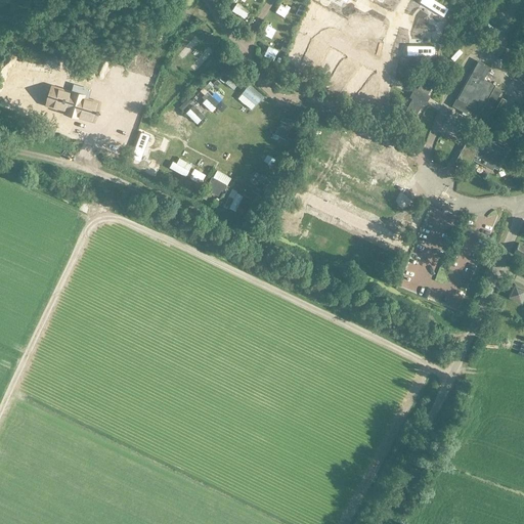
[(330,0),(323,0),(321,7),(332,11),(336,2),(330,0)]
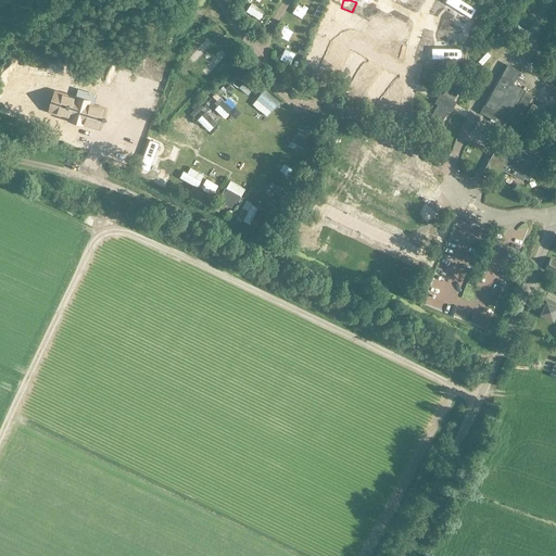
[(247,12),(260,19),(263,12),(255,9),(257,5),(251,2),(247,12)]
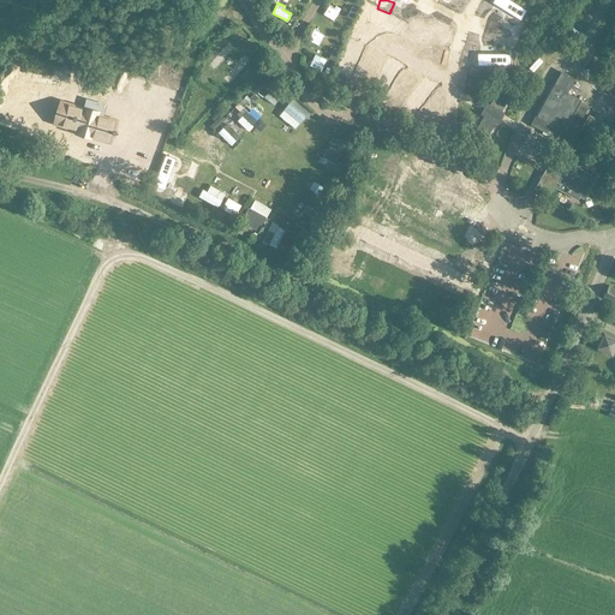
[(340,9),(329,3),(323,13),(334,19),(340,9)]
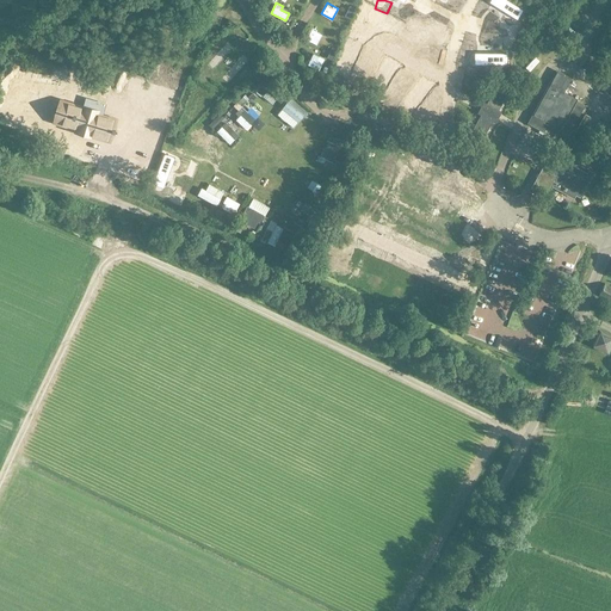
[(408,23),(413,12),(402,6),(396,18),(408,23)]
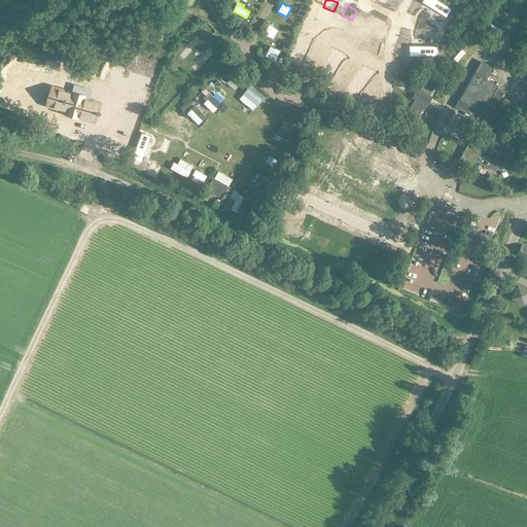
[(421,23),(428,26),(430,22),(437,25),(441,16),(427,10),(421,23)]
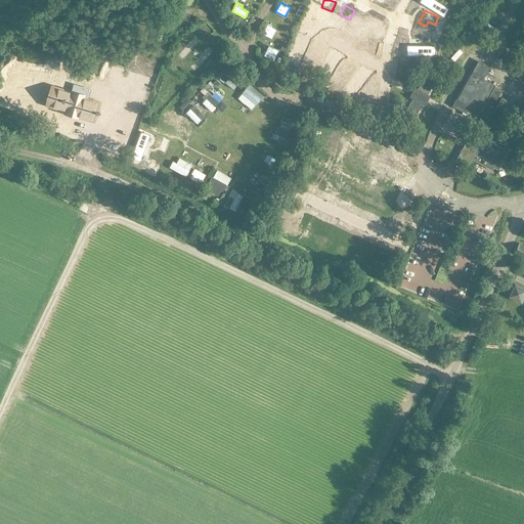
[(309,24),(319,30),(325,20),(316,14),(309,24)]
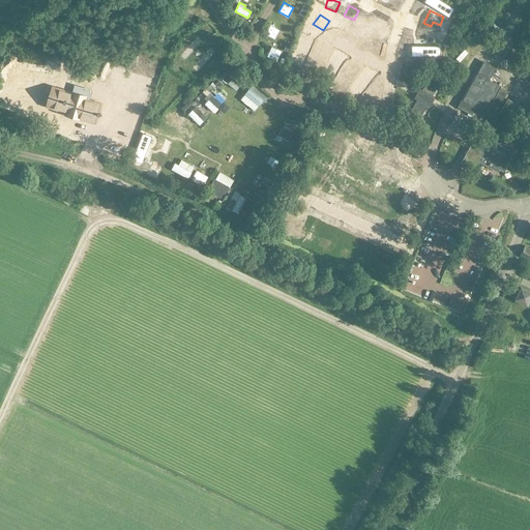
[(275,30),(271,36),(299,46),(301,39),(275,30)]
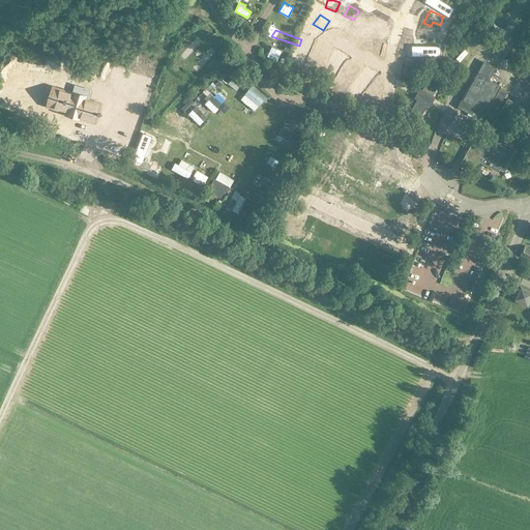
[(361,51),(365,41),(356,37),(352,47),(361,51)]
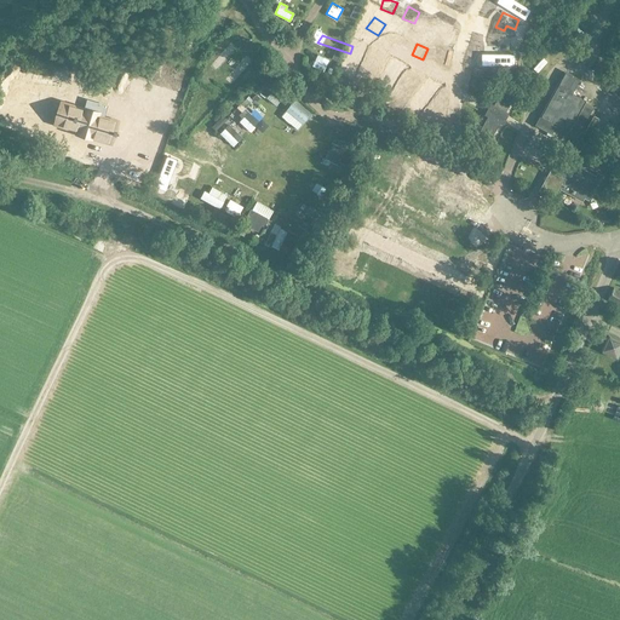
[(362,50),(360,57),(390,72),(391,63),(362,50)]
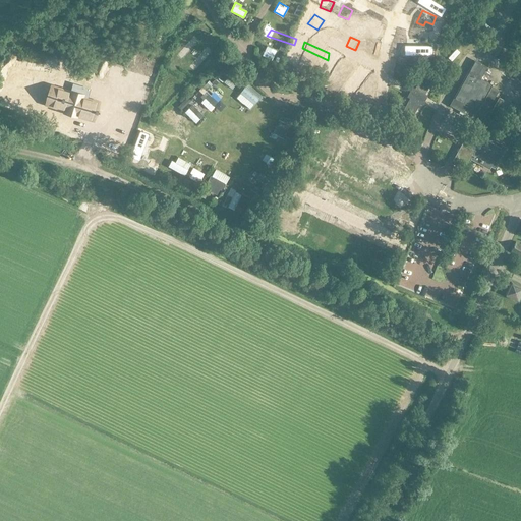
[(368,47),(365,57),(375,59),(378,49),(368,47)]
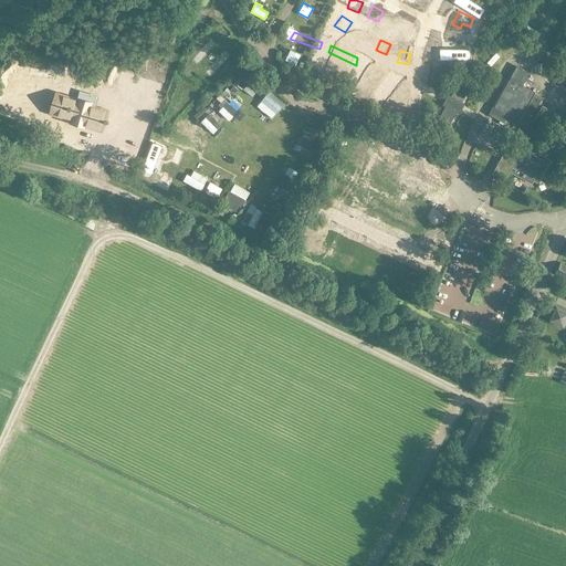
[(282,56),(280,66),(307,76),(313,69),(282,56)]
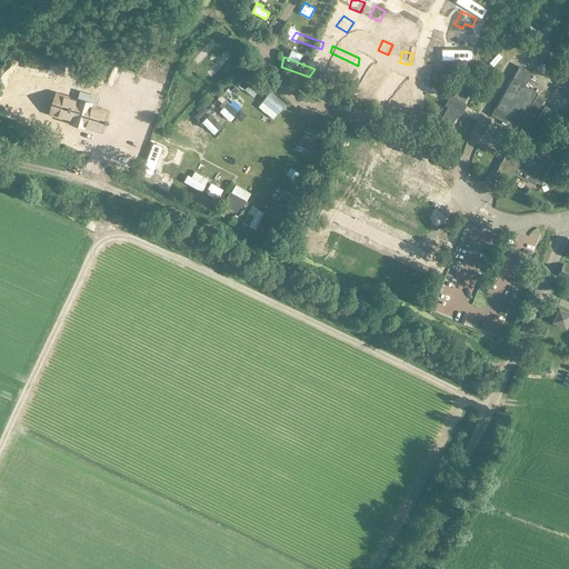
[(386,66),(382,71),(409,82),(412,75),(386,66)]
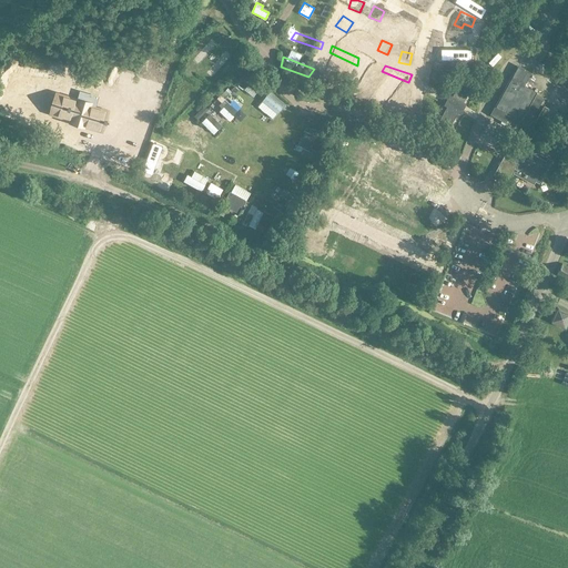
[(511,81),(509,80),(489,117),(524,132),(543,98),(535,93),(535,92),(523,87),(529,75),(518,69),(511,81)]
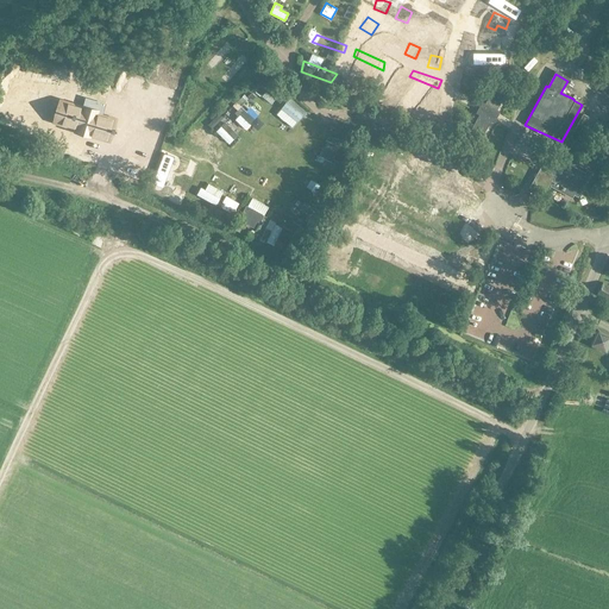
[(264,77),(255,89),(275,105),(284,94),(264,77)]
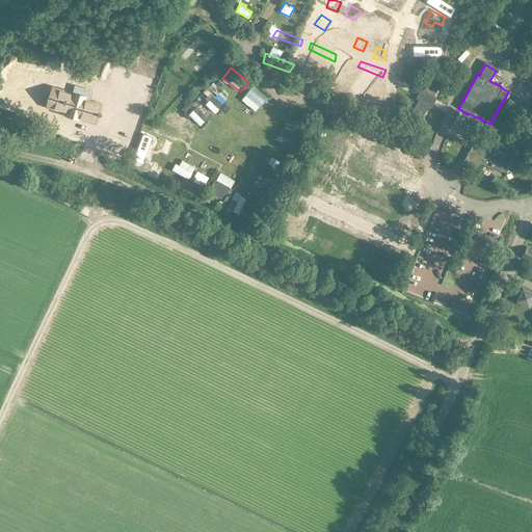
[(117,78),(116,85),(137,91),(140,84),(141,78),(120,72),(117,78)]
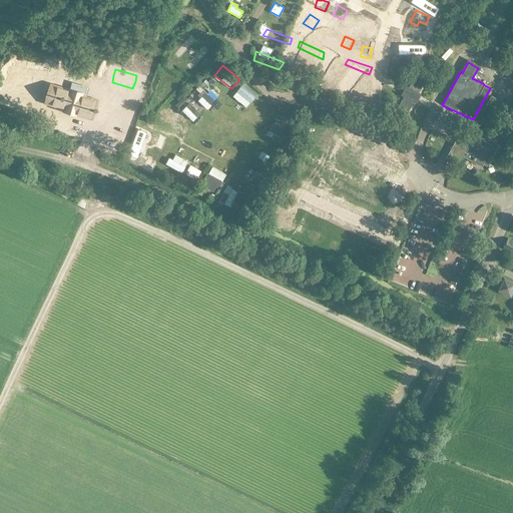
[(342,75),(338,84),(348,88),(351,79),(342,75)]
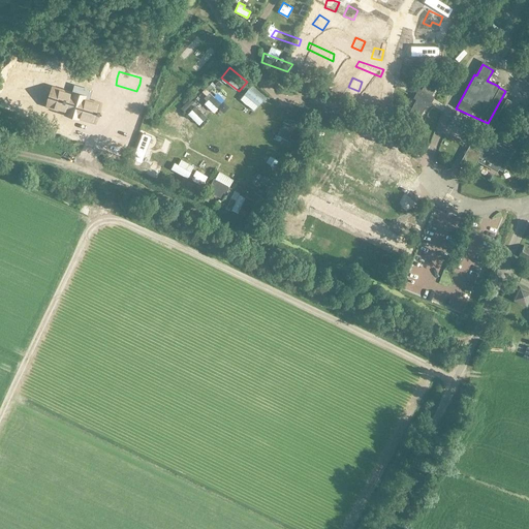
[(415,99),(408,114),(410,115),(409,118),(413,120),(414,118),(418,120),(426,105),(429,107),(434,97),(432,95),(437,85),(435,84),(436,82),(431,79),(429,81),(427,80),(422,90),(418,88),(413,98),(415,99)]
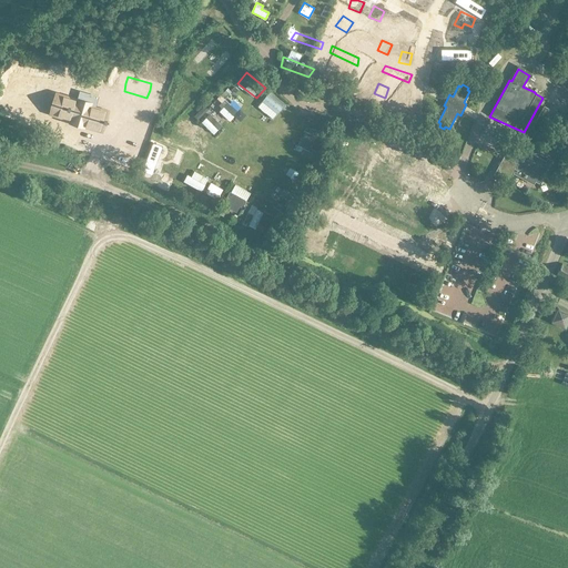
[(229,88),(212,102),(229,120),(240,110),(226,95),(232,91),(229,88)]
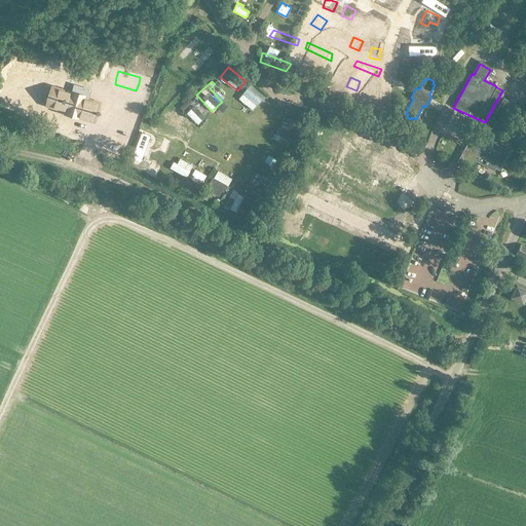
[(238,100),(254,110),(262,98),(247,87),(238,100)]
